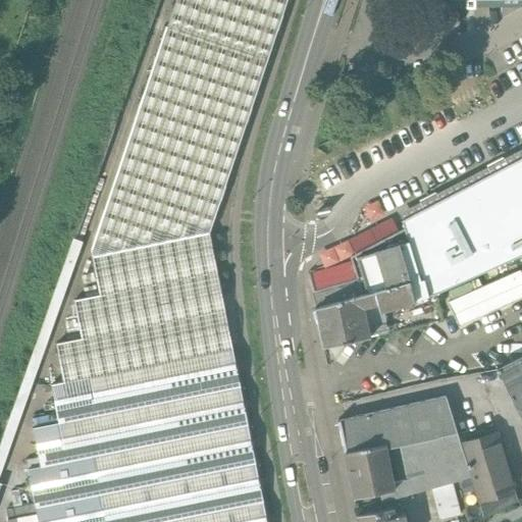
[(266,521),(209,232),(285,0),(174,0),(91,249),(100,294),(74,300),(83,337),(56,343),(64,381),(51,384),(58,422),(34,427),(41,466),(28,468),(38,516),(3,521),(266,521)]
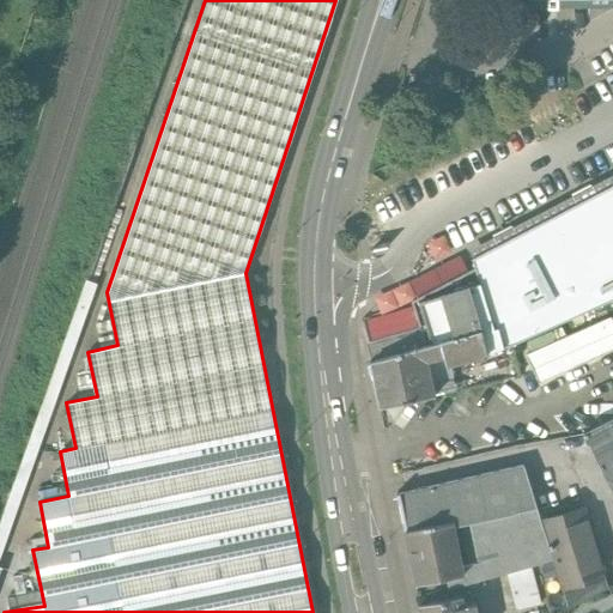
[(516,236),(472,260),(475,271),(480,287),(493,331),(498,329),(503,349),(513,346),(612,301),(612,186),(580,202),(516,236)]
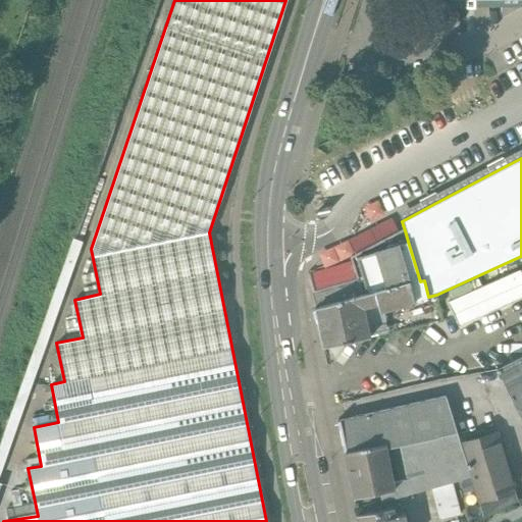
[(420,281),(405,230),(350,253),(354,269),(357,281),(360,294),(367,292),(373,314),(428,297),(424,280),(420,281)]
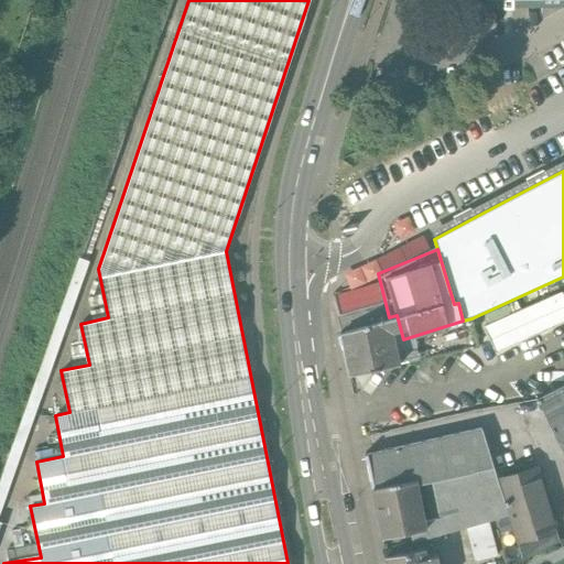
[(563,302),(560,293),(483,327),(494,354),(563,322),(563,302)]
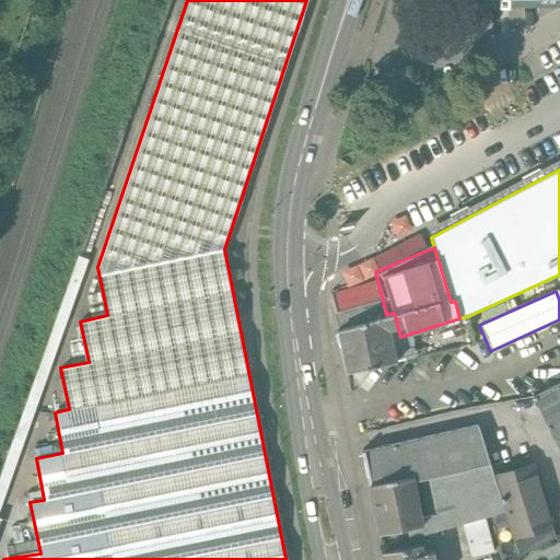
[(341,353),(347,376),(396,364),(388,341),(400,337),(394,313),(386,315),(336,330),(341,353)]
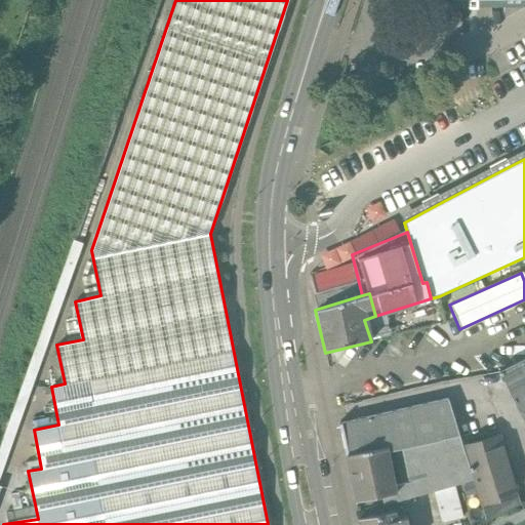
[(431,298),(439,327),(446,325),(439,296),(431,298)]
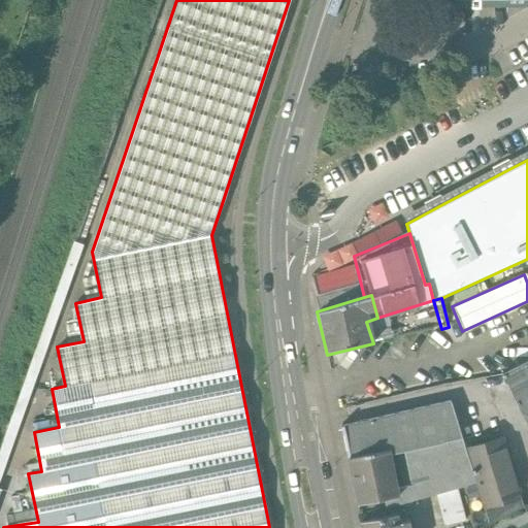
[(366,322),(373,343),(441,329),(433,300),(377,318),(366,322)]
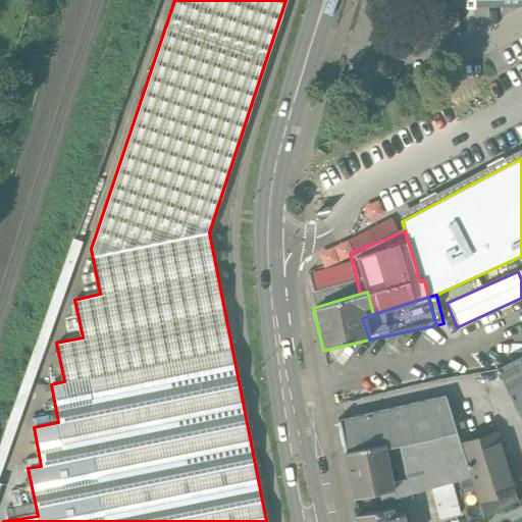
[(521,358),(498,371),(521,419),(521,358)]
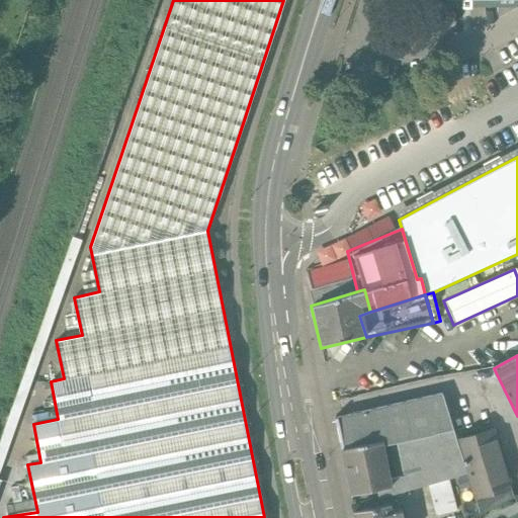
[(336,417),(343,448),(382,441),(392,487),(403,483),(405,495),(468,478),(456,443),(441,394),(336,417)]
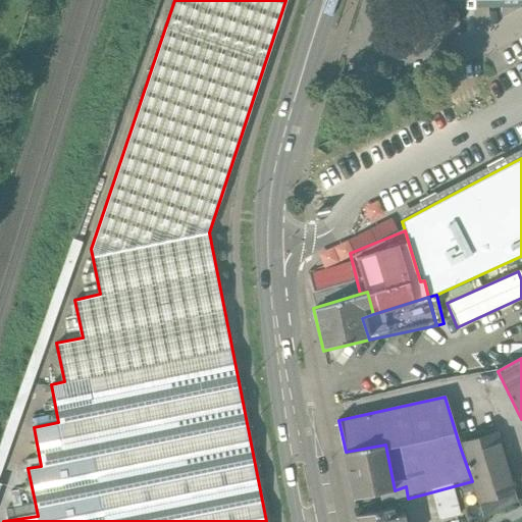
[(518,502),(496,434),(460,447),(472,481),(484,519),(518,502)]
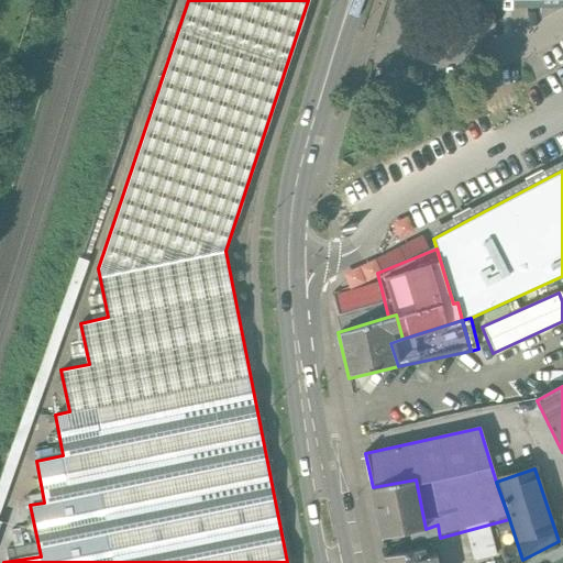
[(416,479),(373,487),(383,538),(426,529),(416,479)]
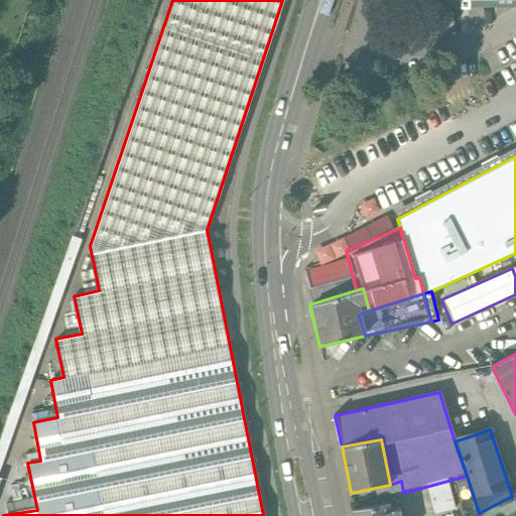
[(349,513),(349,515),(403,515),(402,512),(390,514),(388,504),(349,513)]
